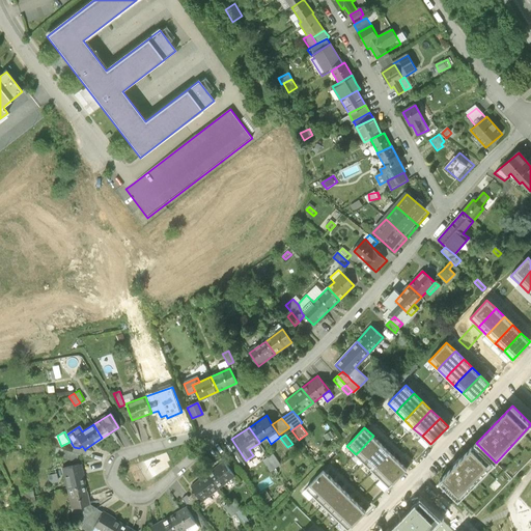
[(360,450),(356,454),(364,463),(368,457),(382,444),(373,436),(360,450)]
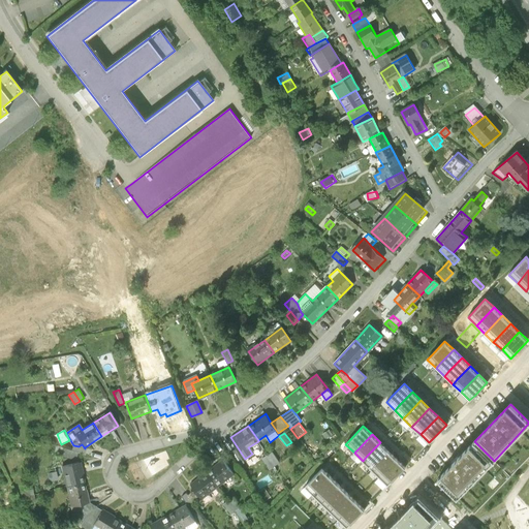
[(441,475),(437,479),(457,499),(494,461),(474,441),(470,445),(441,475)]
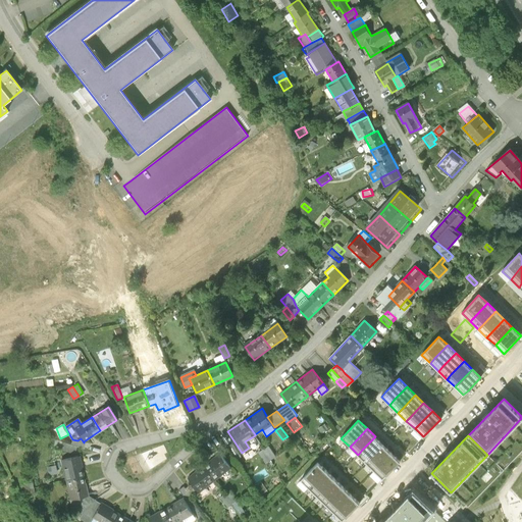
[(362,450),(358,455),(366,463),(370,458),(383,445),(375,436),(362,450)]
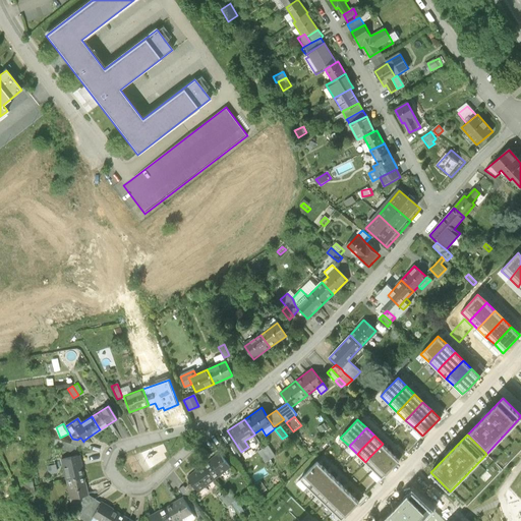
[(72,439),(73,440),(71,445),(75,446),(83,449),(85,443),(83,442),(80,438),(77,440),(72,439)]
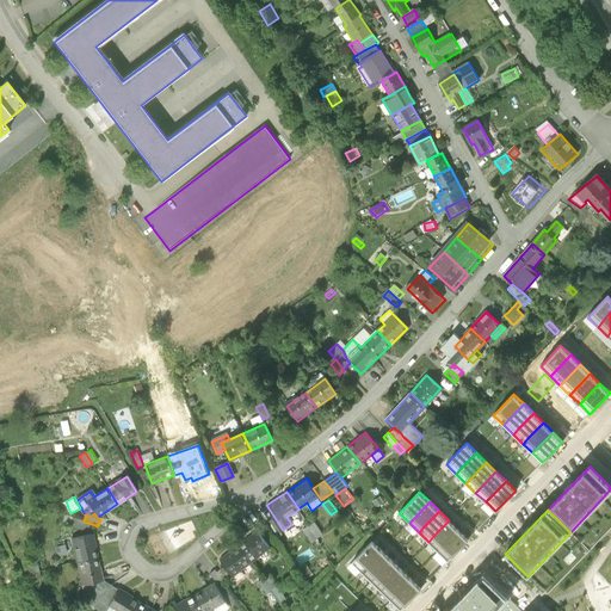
[(84,522),(74,518),(72,525),(87,530),(88,523),(84,522)]
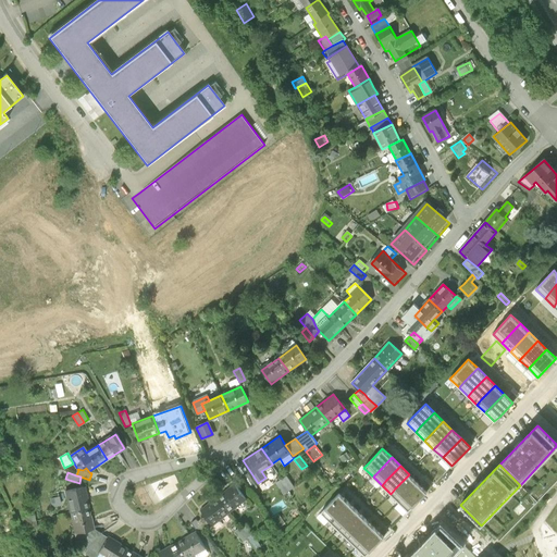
[(255,483),(248,473),(243,477),(250,486),(255,483)]
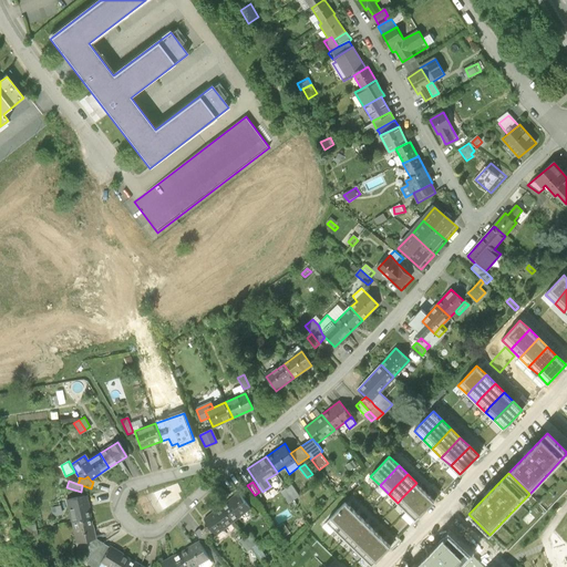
[(402,497),(398,503),(406,511),(411,506),(425,492),(416,483),(402,497)]
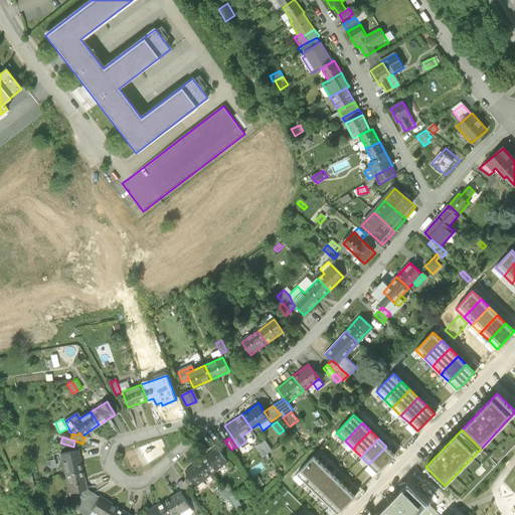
[(261,443),(268,453),(273,450),(266,440),(261,443)]
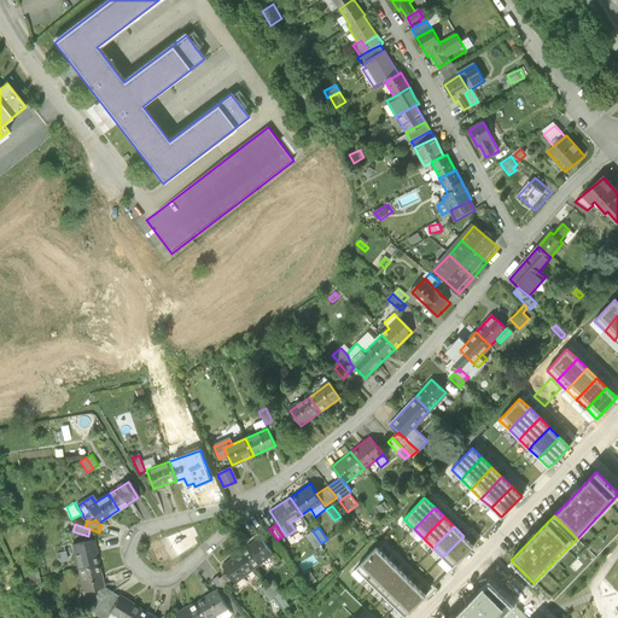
[(315,547),(321,543),(313,531),(307,535),(315,547)]
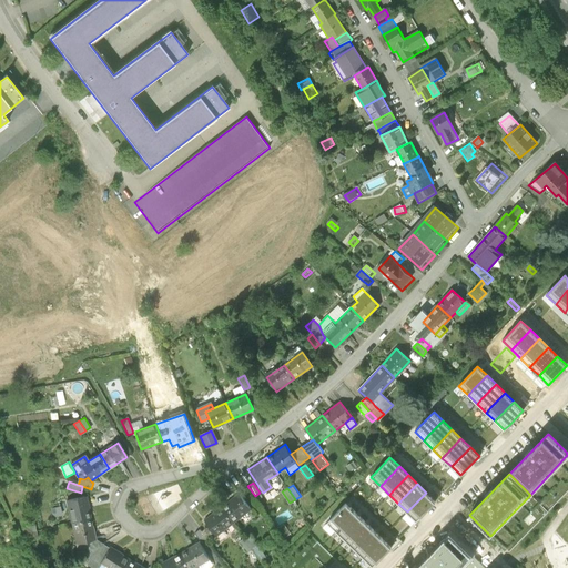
[(412,507),(407,511),(417,521),(422,516),(435,501),(426,493),(412,507)]
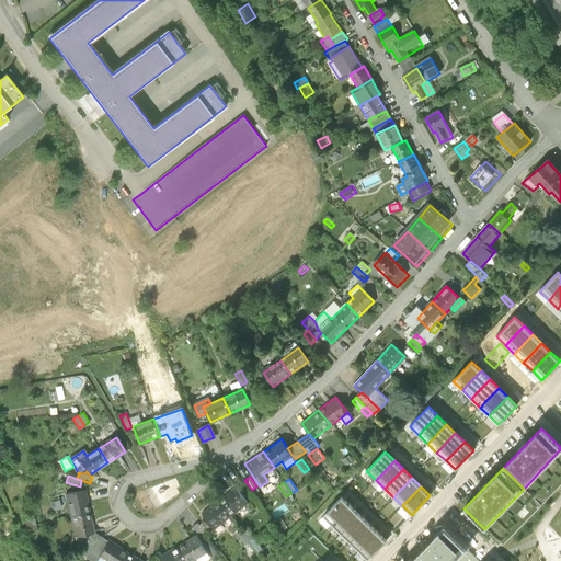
[(237,488),(220,501),(230,515),(248,501),(237,488)]
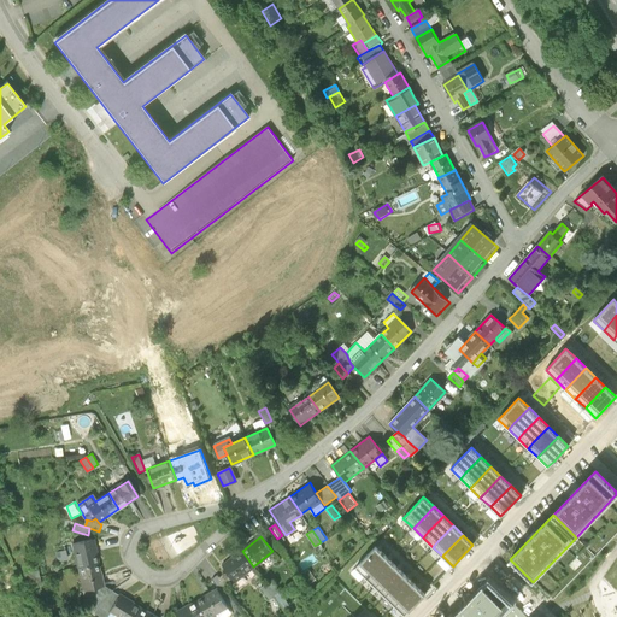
[(93,540),(74,545),(78,568),(97,563),(95,554),(97,554),(93,540)]
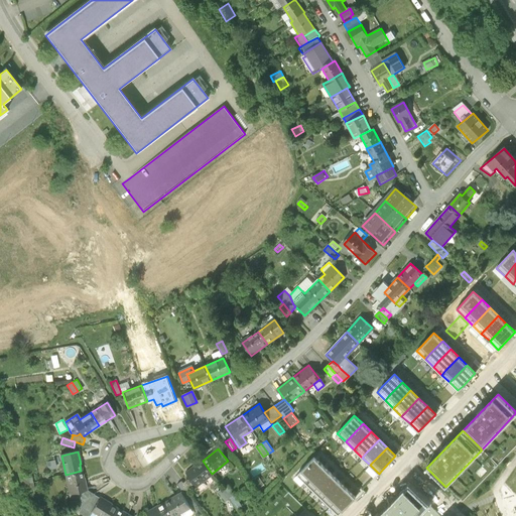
[(301,470),(297,475),(305,483),(309,479),(323,465),(314,457),(301,470)]
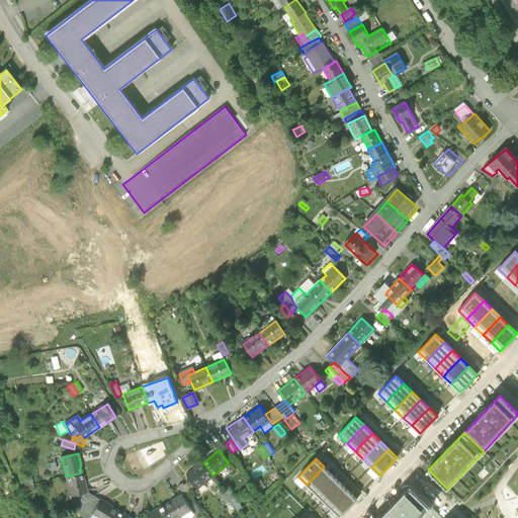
[(203,462),(187,476),(197,488),(212,476),(203,462)]
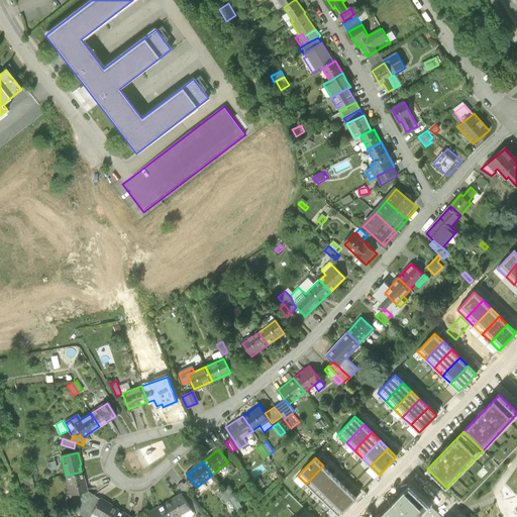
[(310,480),(306,484),(314,492),(319,487),(331,474),(323,466),(310,480)]
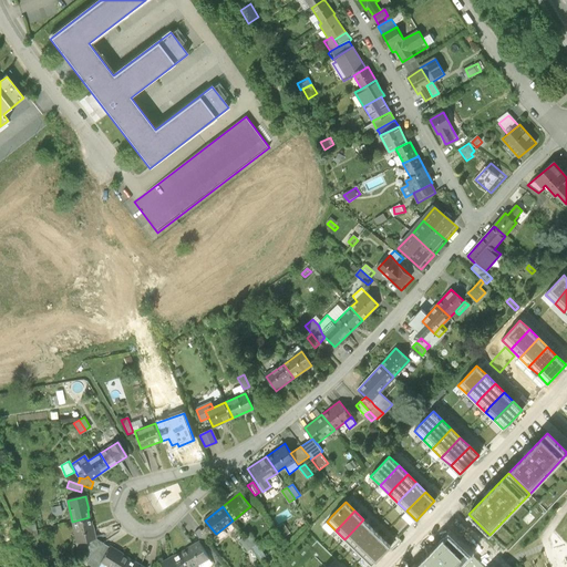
[(89,517),(72,522),(76,543),(75,543),(78,552),(79,552),(85,547),(84,542),(95,539),(92,525),(91,525),(89,517)]
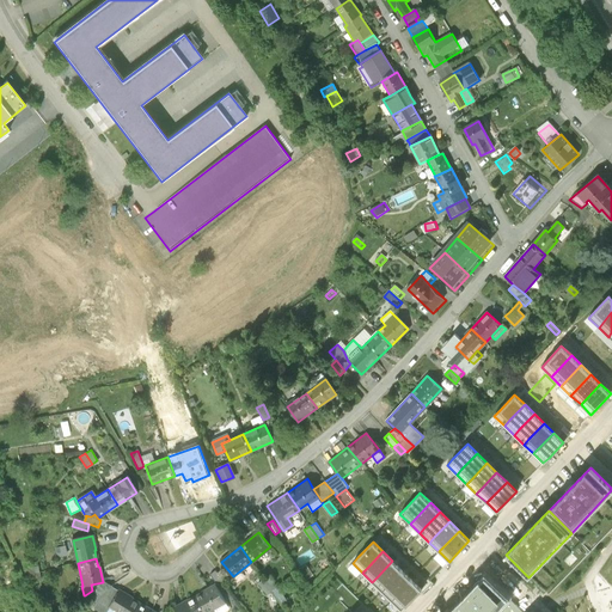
[(378,576),(372,582),(381,592),(387,586),(402,570),(392,561),(378,576)]
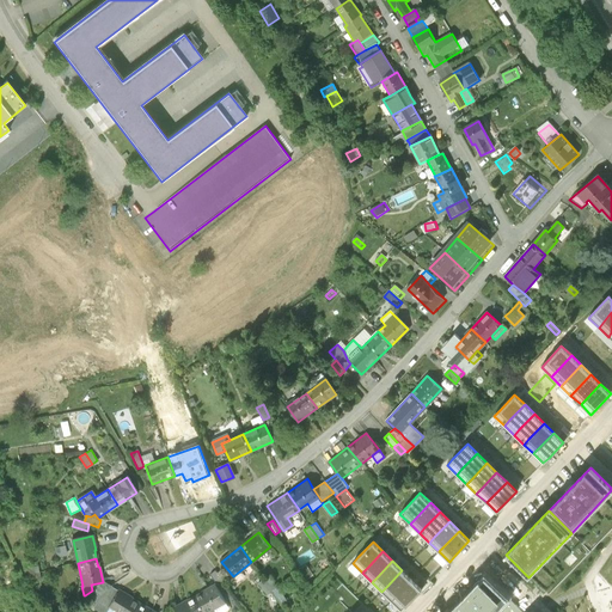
[(215,569),(209,574),(219,585),(224,581),(215,569)]
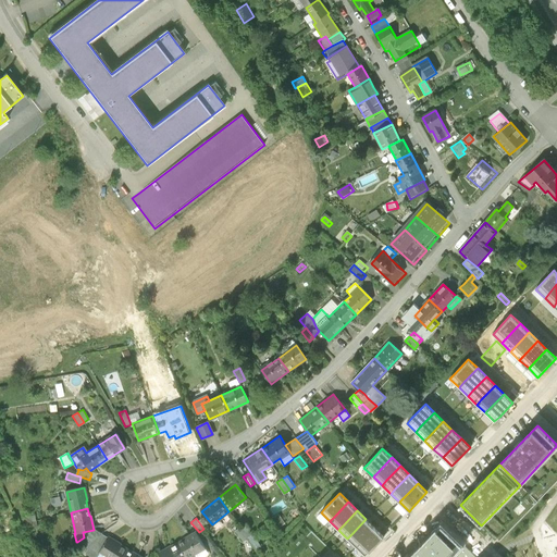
[(353,533),(347,539),(357,546),(361,542),(375,528),(366,519),(353,533)]
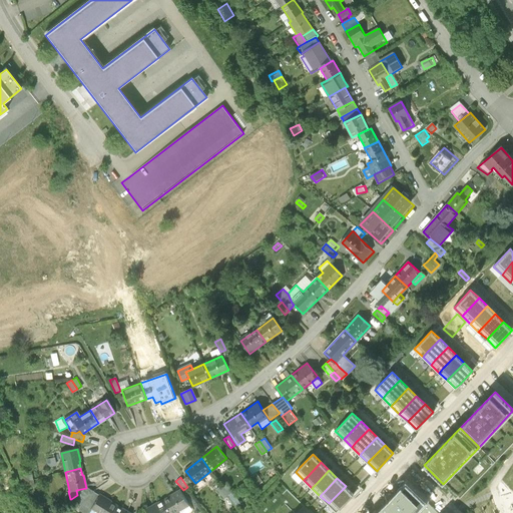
[(226,482),(221,486),(227,494),(235,505),(240,501),(226,482)]
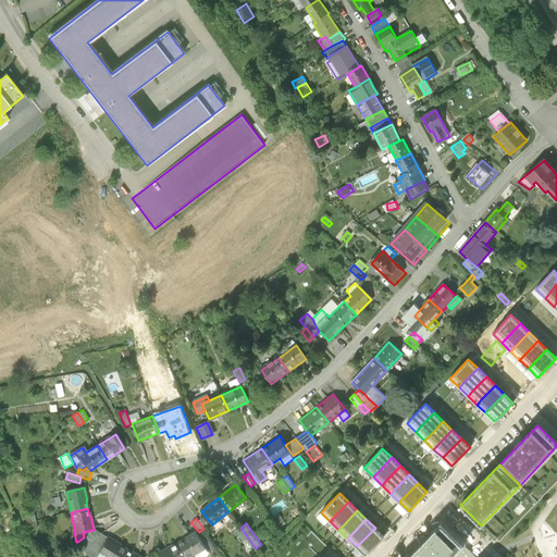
[(450,556),(463,545),(441,523),(408,556),(450,556)]
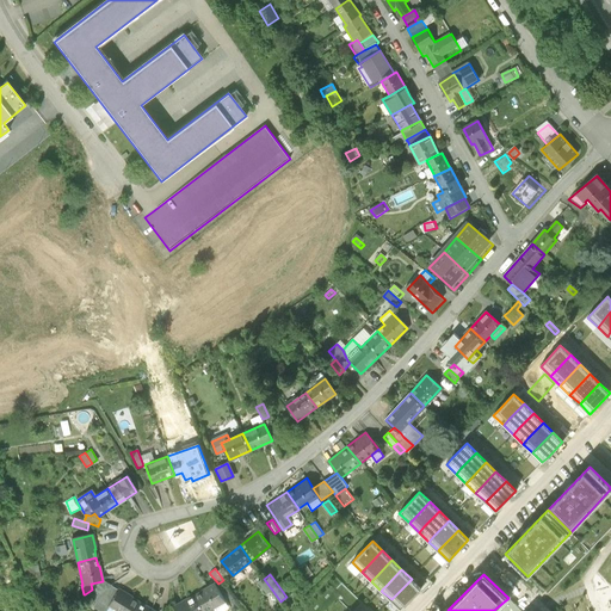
[(264,579),(258,582),(266,593),(271,588),(264,579)]
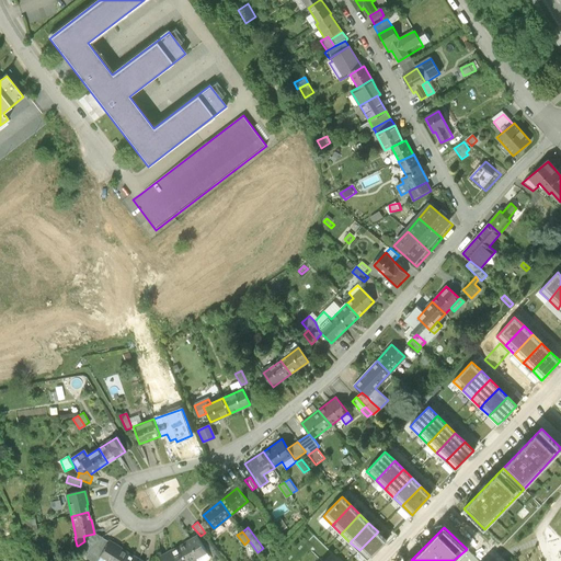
[(364,546),(359,550),(368,560),(373,554),(387,540),(378,531),(364,546)]
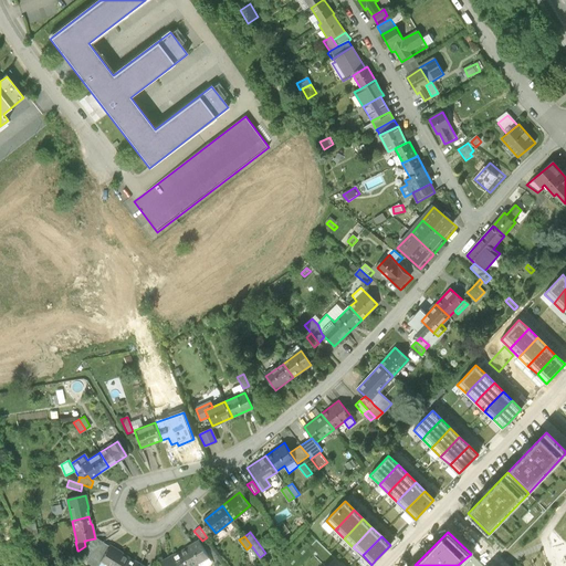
[(87,553),(103,543),(95,538),(84,541),(85,546),(87,552),(87,553)]
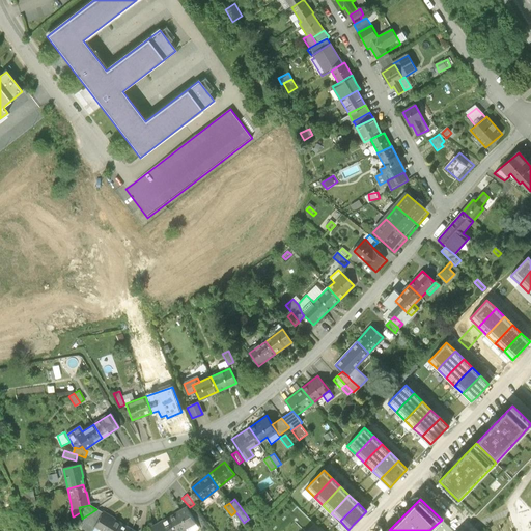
[(169,518),(176,530),(178,530),(195,522),(187,507),(169,518)]
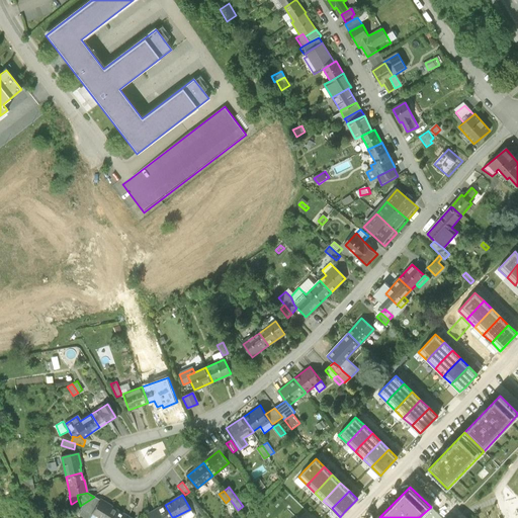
[(91,515),(99,500),(94,497),(80,506),(79,507),(81,510),(78,514),(84,517),(89,517),(91,515)]
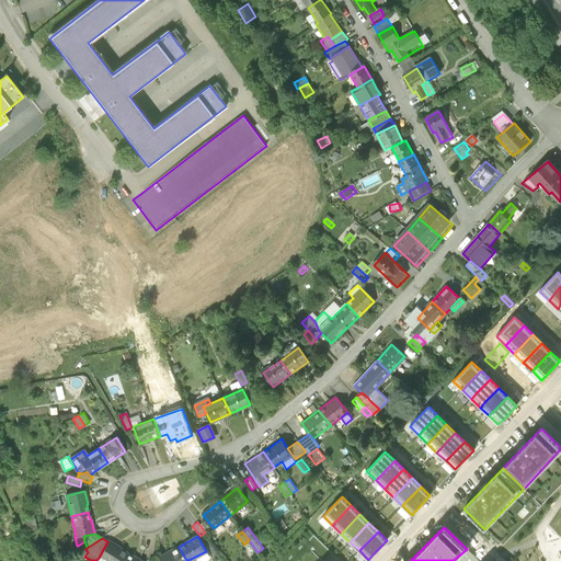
[(122,560),(127,552),(109,540),(107,541),(99,558),(96,560),(122,560)]
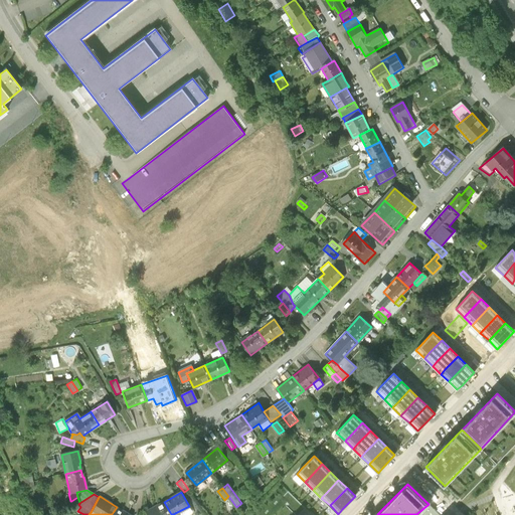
[(171,514),(164,502),(147,512),(148,514),(171,514)]
